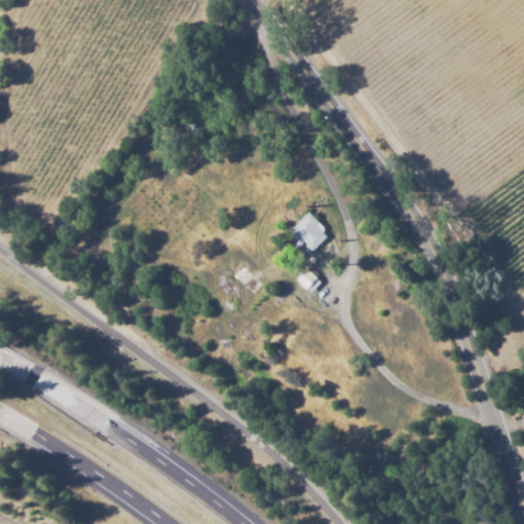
[(309,252),(303,245),(305,244),(299,235),(284,248),(270,231),(276,226),(283,233),(310,212),(317,221),(315,223),(327,237),(309,252)]
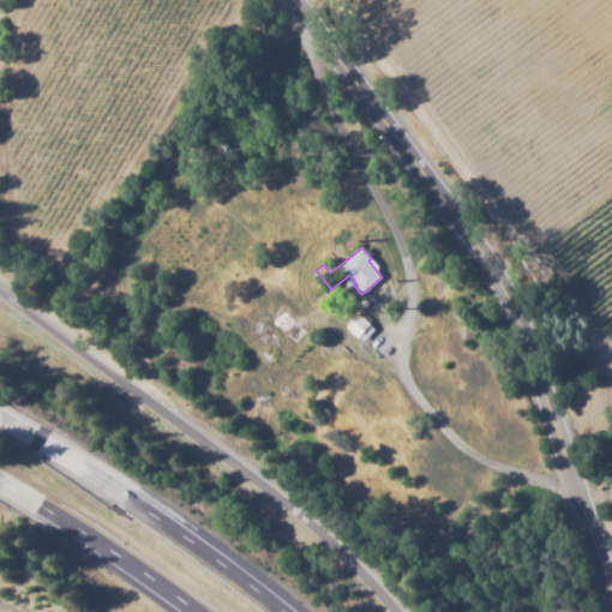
[(295,342),(270,321),(281,309),(306,329),(295,342)]
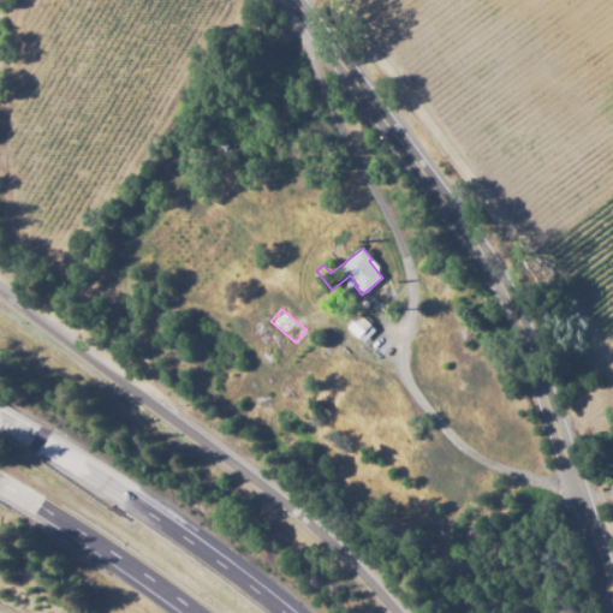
[(357,338),(347,325),(353,320),(363,333),(357,338)]
